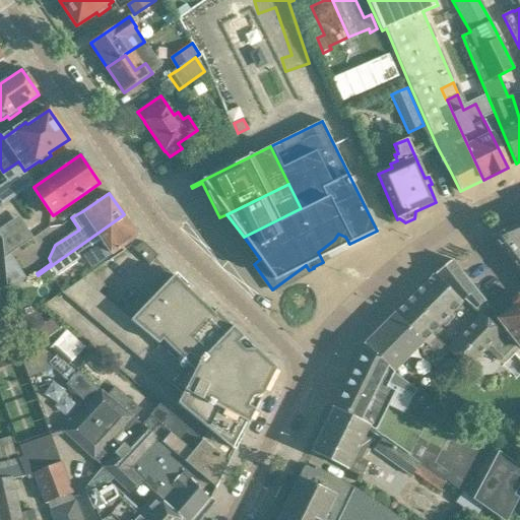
[(102,261),(138,236),(124,214),(38,275),(43,282),(56,273),(58,275),(93,250),(102,261)]
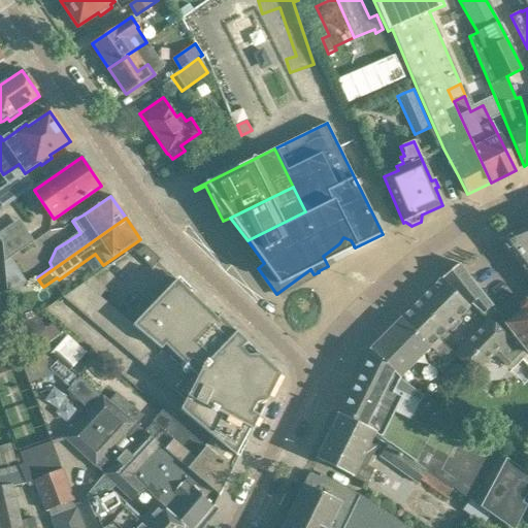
[(0,238),(3,244),(4,262),(34,240),(20,219),(0,232),(0,238)]
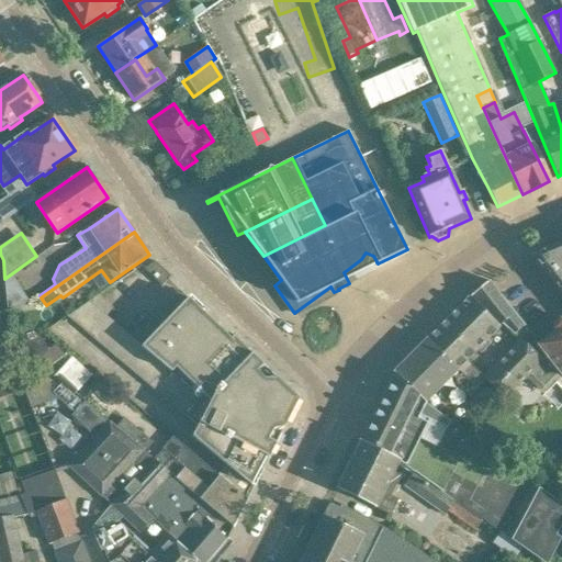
[(561,243),(547,250),(546,249),(532,256),(541,268),(543,270),(561,293),(561,243)]
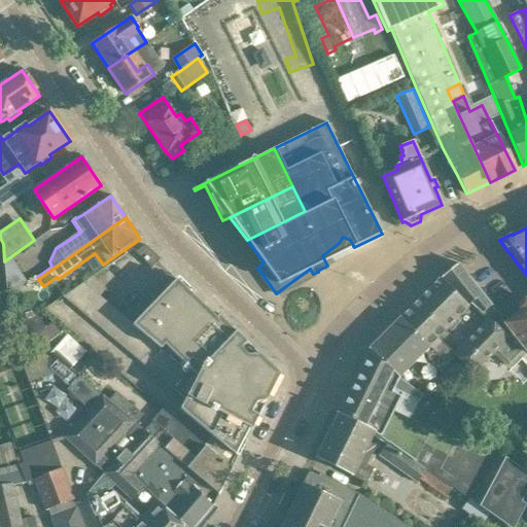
[(151,269),(161,259),(145,245),(135,252),(151,269)]
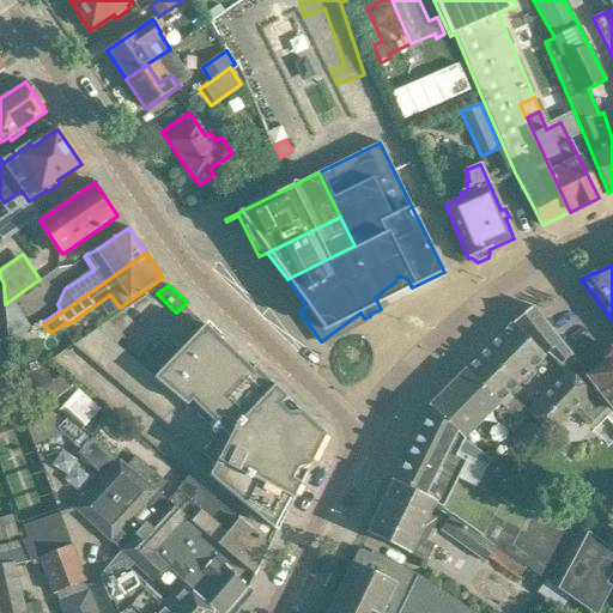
[(577,371),(582,368),(533,307),(513,323),(546,356),(548,353),(560,365),(564,362),(571,370),(574,368),(577,371)]
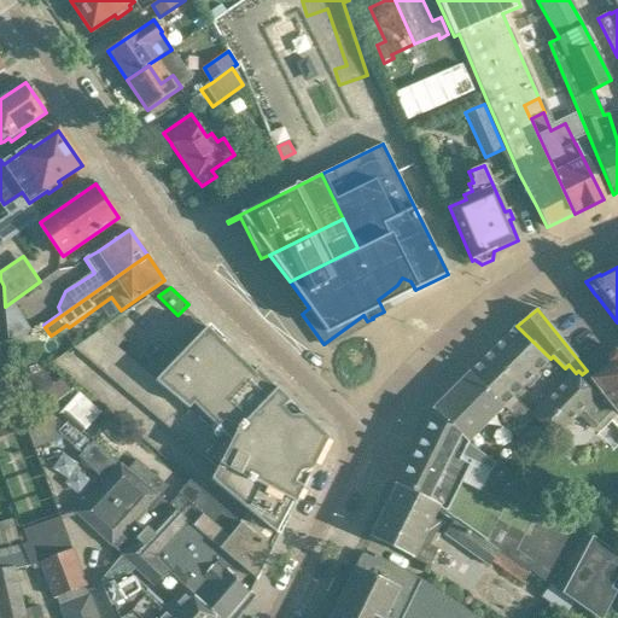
[(471,373),(503,406),(551,359),(517,326),(471,373)]
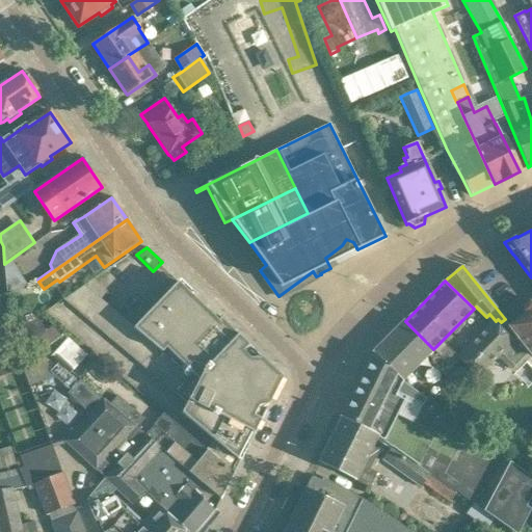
[(237,448),(242,451),(253,429),(257,422),(255,416),(260,406),(264,394),(264,388),(264,381),(262,375),(260,369),(256,364),(251,360),(227,335),(227,329),(178,282),(134,327),(84,285),(63,299),(185,402),(182,414),(216,443),(222,435),(237,448)]
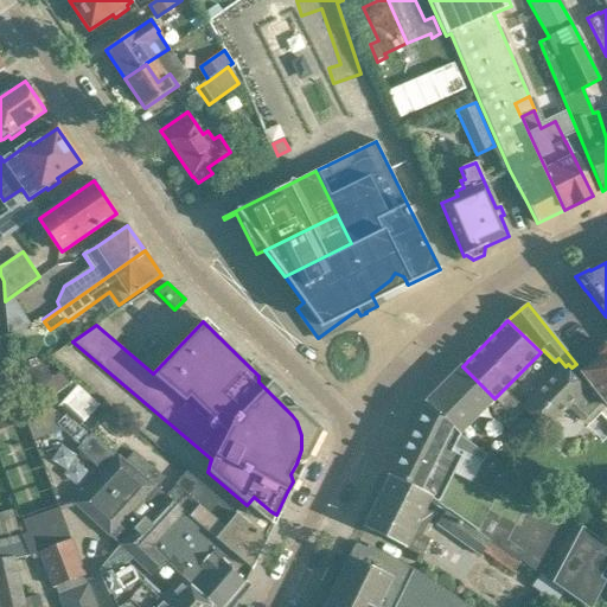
[(606,353),(582,374),(590,383),(606,402),(606,353)]
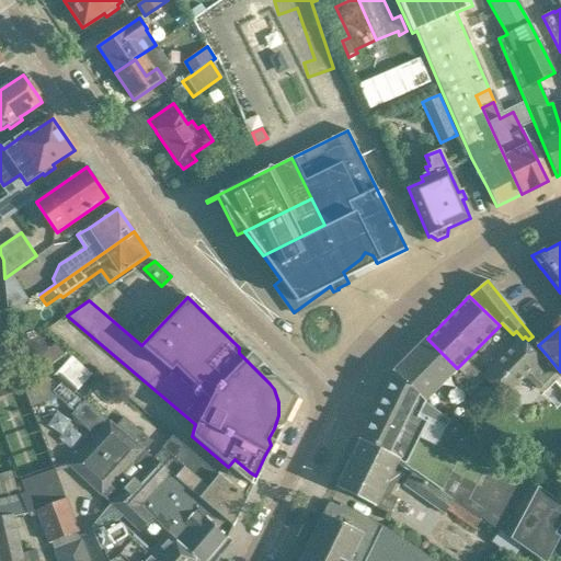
[(457,368),(443,354),(427,339),(393,373),(423,402),(448,377),(469,397),(477,388),(457,368)]
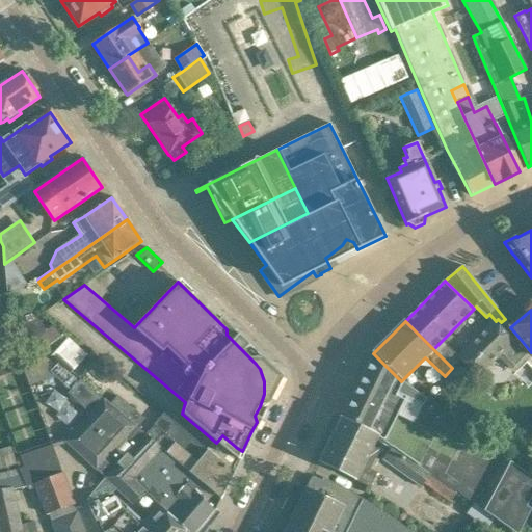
[(493,322),(457,357),(471,370),(479,377),(499,356),(513,370),(517,370),(531,354),(531,352),(517,336),(514,340),(493,322)]
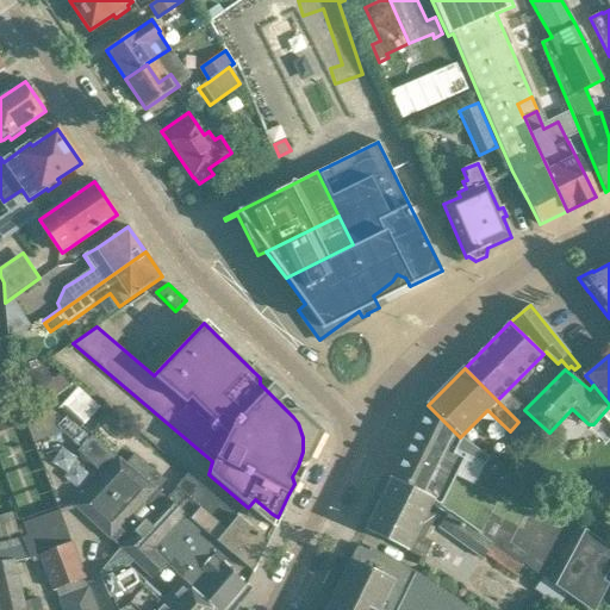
[(50,399),(70,386),(61,373),(42,387),(50,399)]
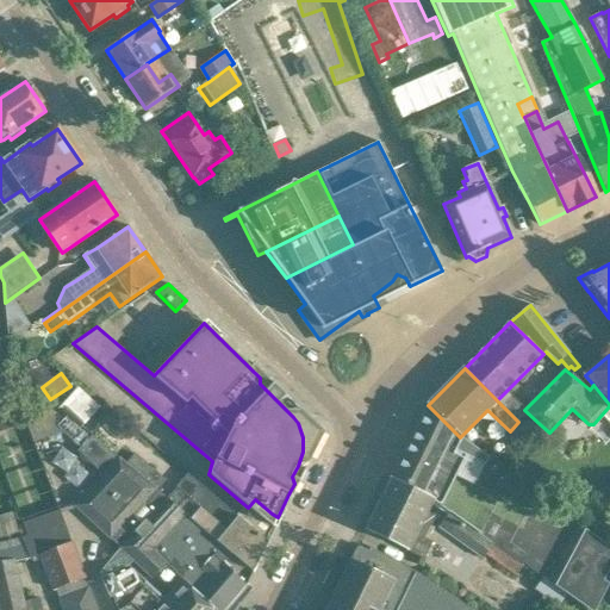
[(17,404),(20,412),(25,424),(32,443),(58,434),(50,412),(37,391),(17,404)]
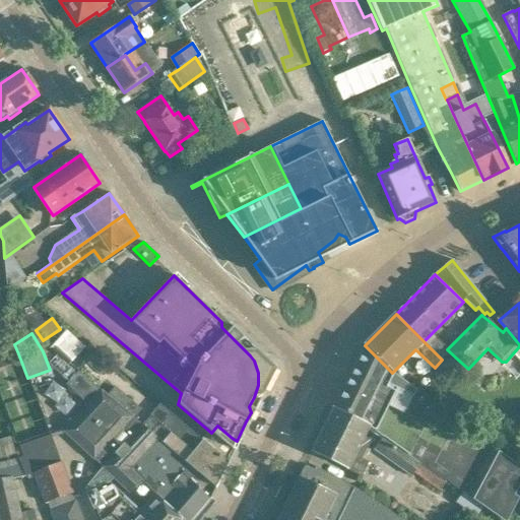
[(67,364),(71,360),(55,345),(51,350),(67,364)]
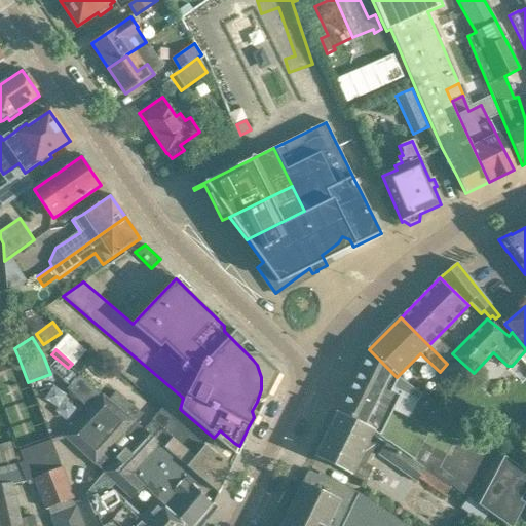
[(525,490),(525,472),(397,377),(369,349),(337,413),(373,431),(388,442),(451,486),(506,525),(520,525),(511,520),(525,490)]
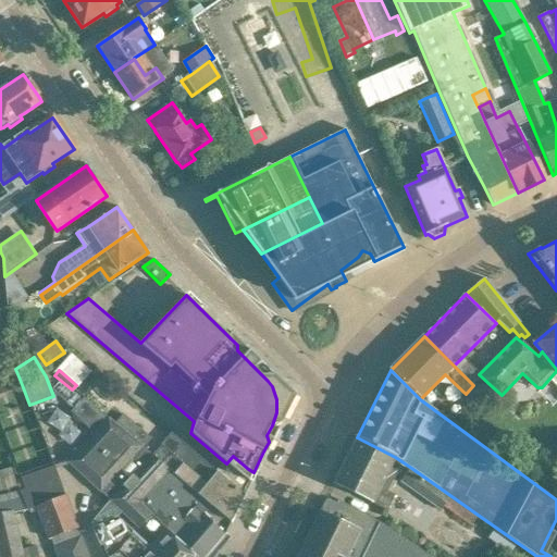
[(172,433),(153,456),(145,448),(152,438),(124,415),(115,424),(86,399),(85,400),(115,426),(127,435),(145,450),(153,457),(171,471),(202,497),(212,507),(212,506),(232,522),(245,495),(172,433)]
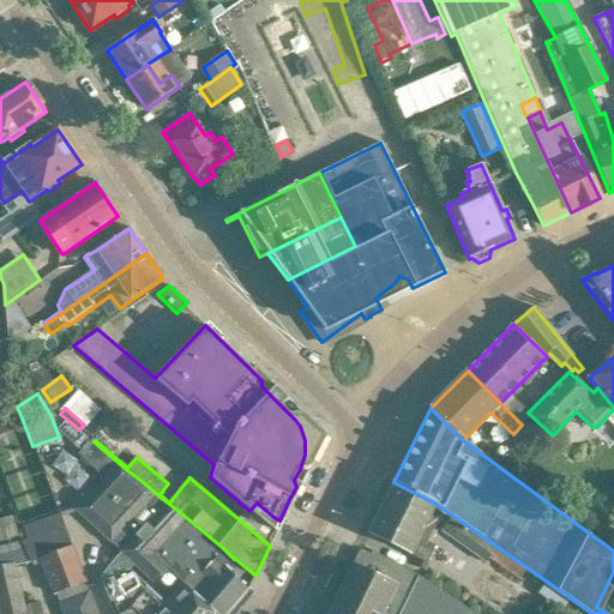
[(156,554),(188,519),(169,504),(160,497),(140,480),(127,470),(94,441),(80,455),(107,480),(78,510),(137,566),(143,559),(145,561),(154,553),(156,554)]
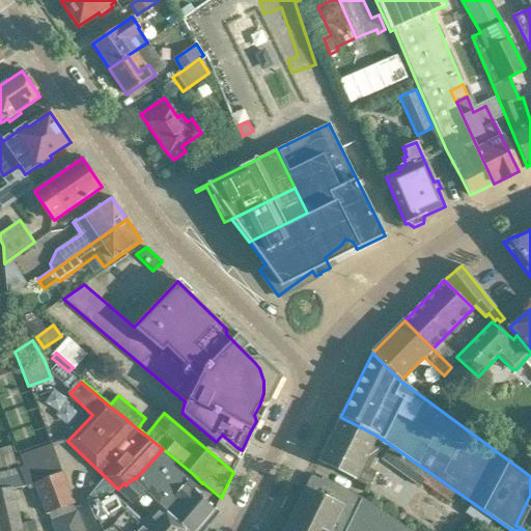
[(372,446),(376,436),(340,417),(318,462),(368,486),(375,471),(368,468),(379,448),(372,446)]
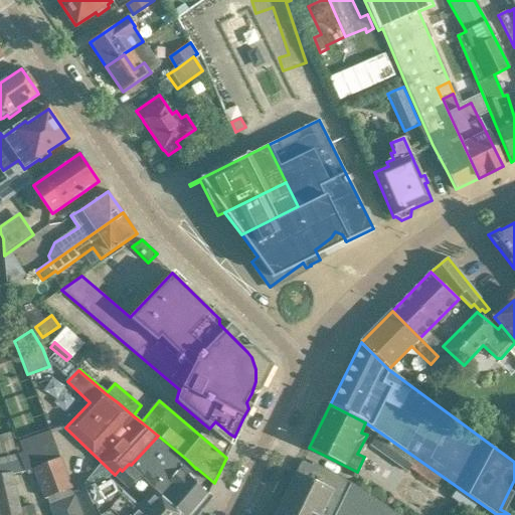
[(24,453),(19,455),(26,472),(35,469),(46,496),(49,504),(50,504),(54,514),(82,514),(62,460),(50,431),(20,442),(24,453)]
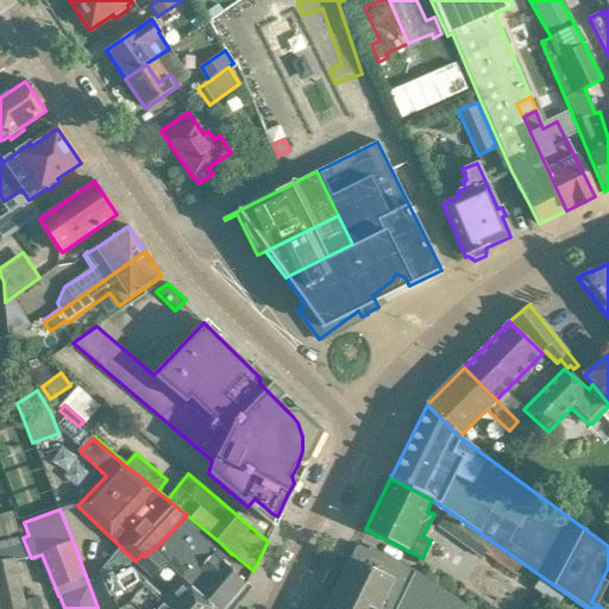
[(514,573),(522,563),(450,512),(438,527),(481,558),(484,552),(514,573)]
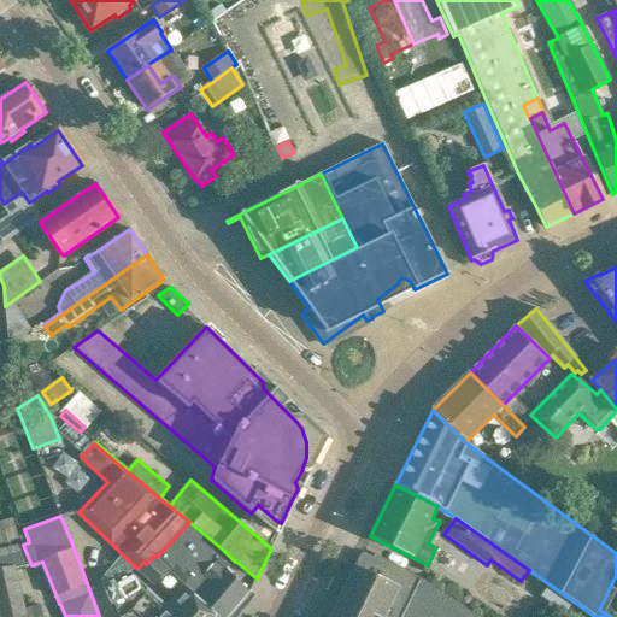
[(227,571),(235,562),(224,551),(189,522),(157,557),(169,570),(174,574),(186,560),(210,583),(205,589),(192,577),(189,580),(187,577),(182,582),(187,587),(218,616),(228,616),(250,593),(227,571)]
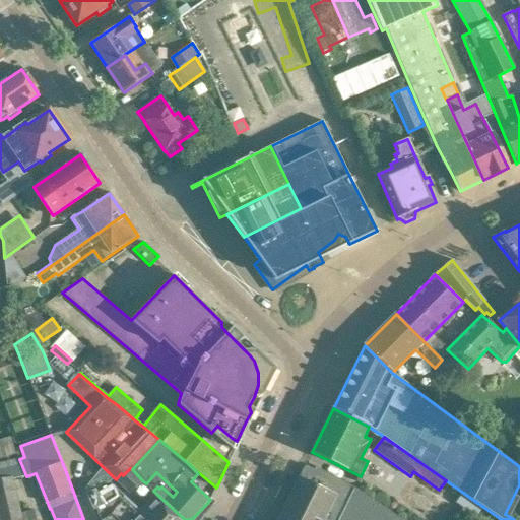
[(404,519),(361,490),(333,476),(315,467),(308,482),(299,477),(299,478),(294,475),(271,519),(404,519)]
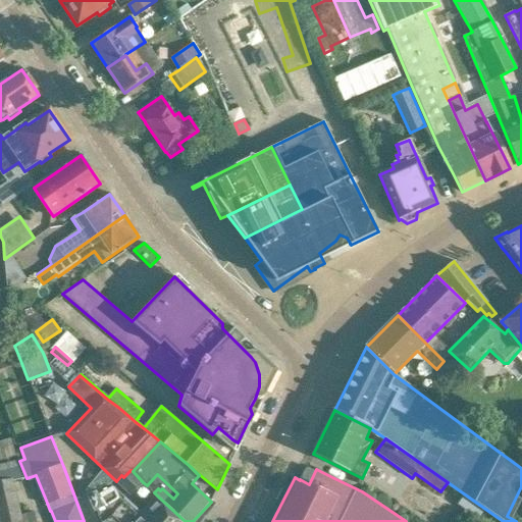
[(143,482),(133,471),(131,470),(123,477),(121,475),(116,481),(132,494),(143,482)]
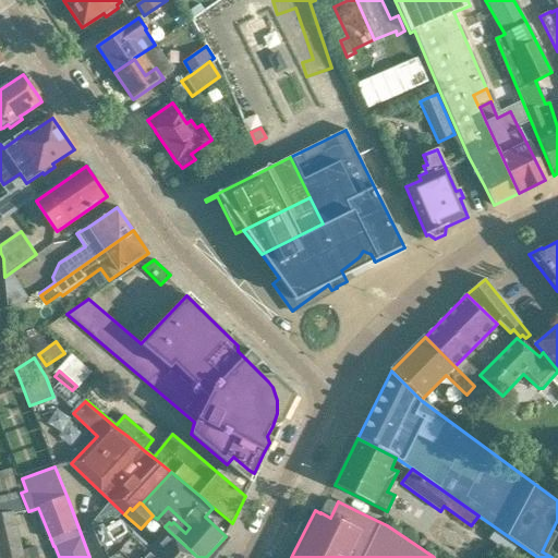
[(31,557),(27,548),(22,550),(14,516),(0,518),(0,557),(39,557),(38,557),(31,557)]
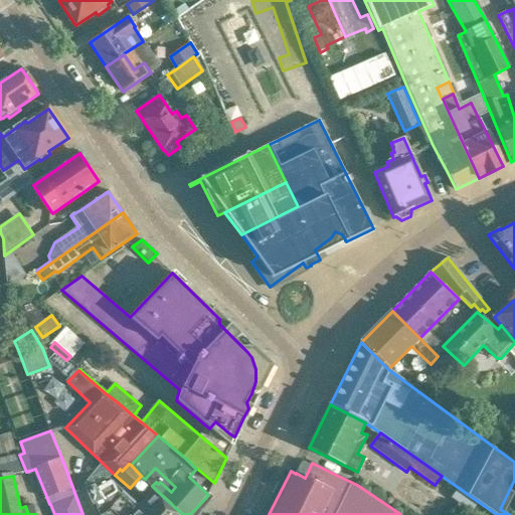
[(147,514),(182,514),(156,490),(140,507),(147,514)]
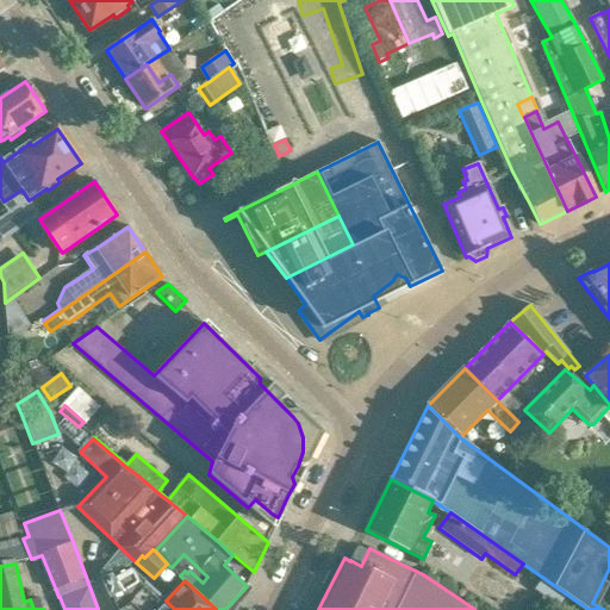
[(141,609),(137,604),(142,602),(135,587),(107,601),(112,609),(141,609)]
